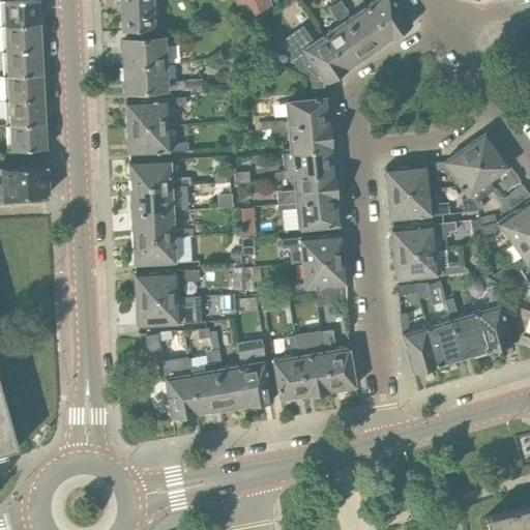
[(4,25),(38,24),(37,0),(0,0),(3,0),(4,25)]
